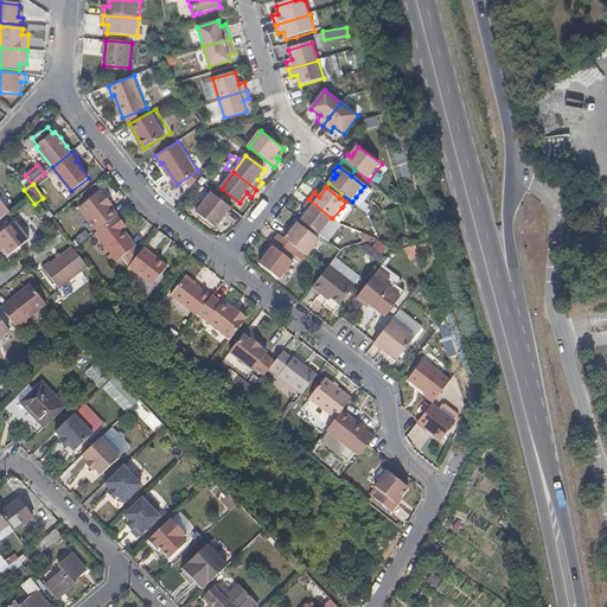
[(120,215),(109,202),(112,200),(103,191),(102,192),(101,191),(81,208),(98,230),(120,215)]
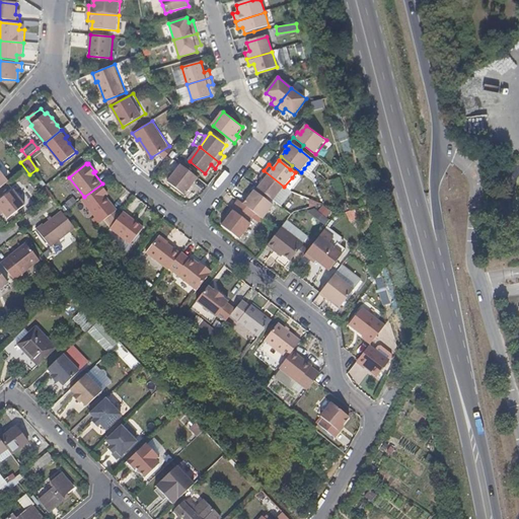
[(186,196),(199,177),(182,164),(168,182),(186,196)]
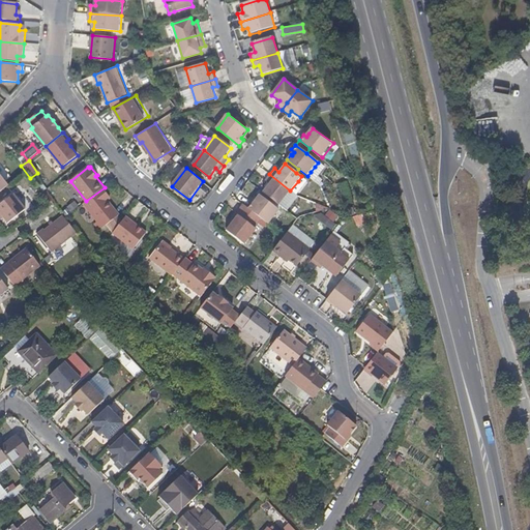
[(0,195),(10,187),(0,174),(0,195)]
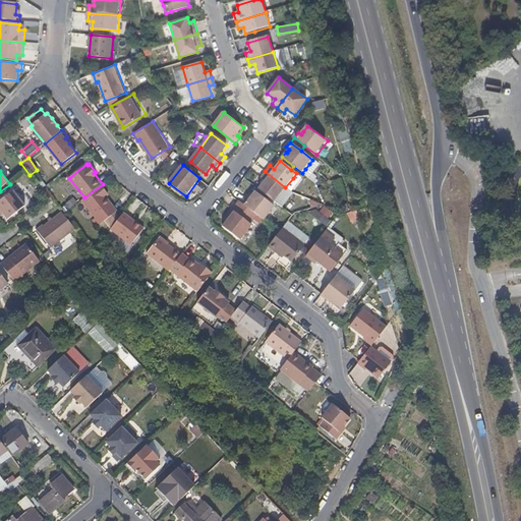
[(275,201),(285,187),(265,171),(261,177),(265,181),(258,188),(272,199),(275,201)]
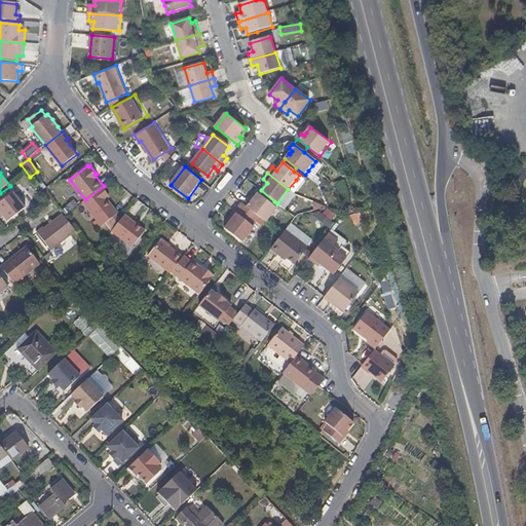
[(101,228),(118,214),(113,208),(114,207),(107,196),(110,194),(104,186),(85,199),(83,201),(98,220),(95,222),(101,228)]
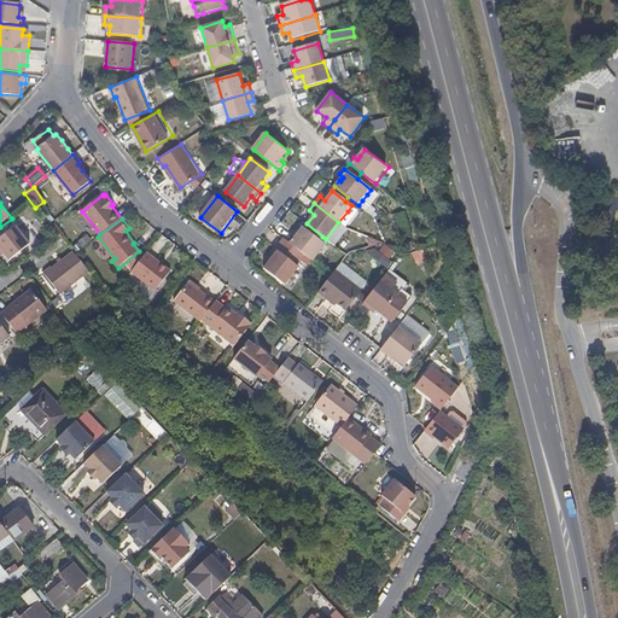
[(322,237),(307,223),(303,228),(320,240),(322,237)]
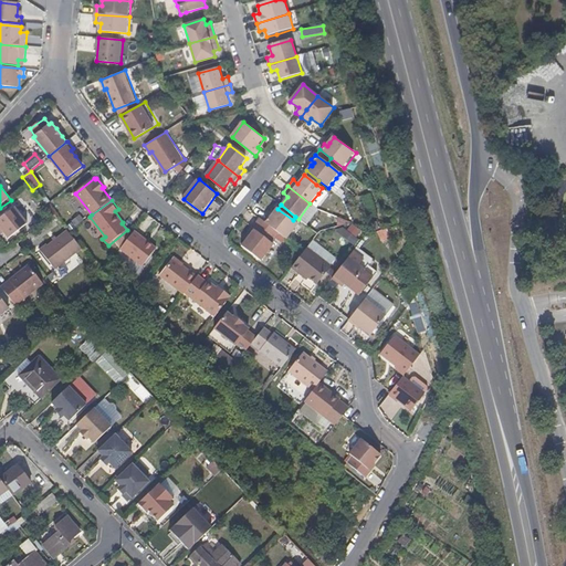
[(287,239),(299,224),(293,220),(278,209),(278,208),(273,212),(270,218),(265,216),(263,220),(279,232),(287,239)]
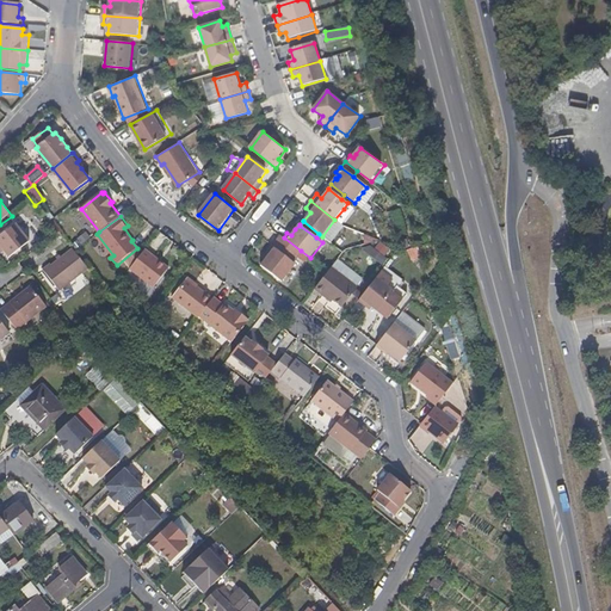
[(11,260),(31,245),(18,227),(0,240),(0,250),(1,251),(4,250),(11,260)]
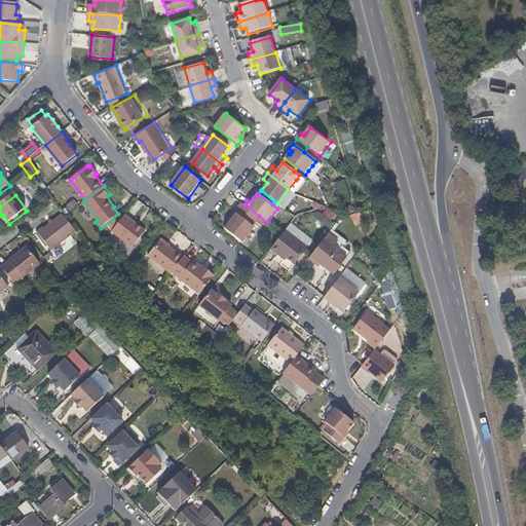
[(243,242),(255,227),(253,225),(259,216),(245,204),(241,202),(230,218),(232,219),(225,228),(243,242)]
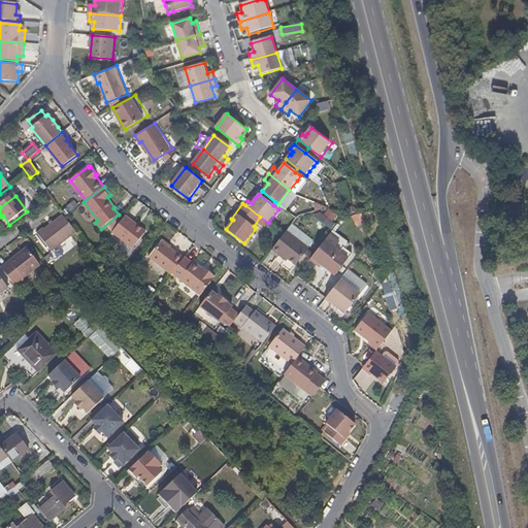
[(133,249),(146,230),(127,215),(112,233),(133,249)]
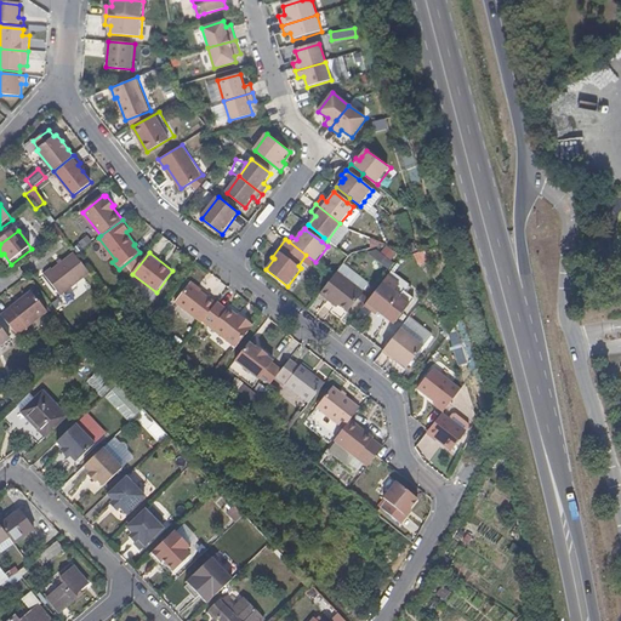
[(385,269),(389,265),(376,252),(372,257),(385,269)]
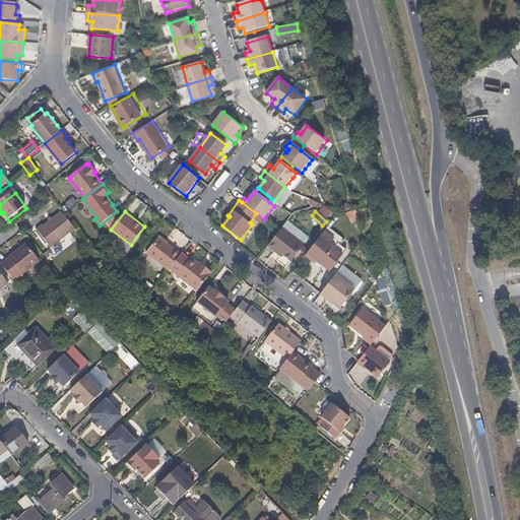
[(53,250),(77,231),(64,214),(63,213),(46,228),(45,225),(38,231),(53,250)]
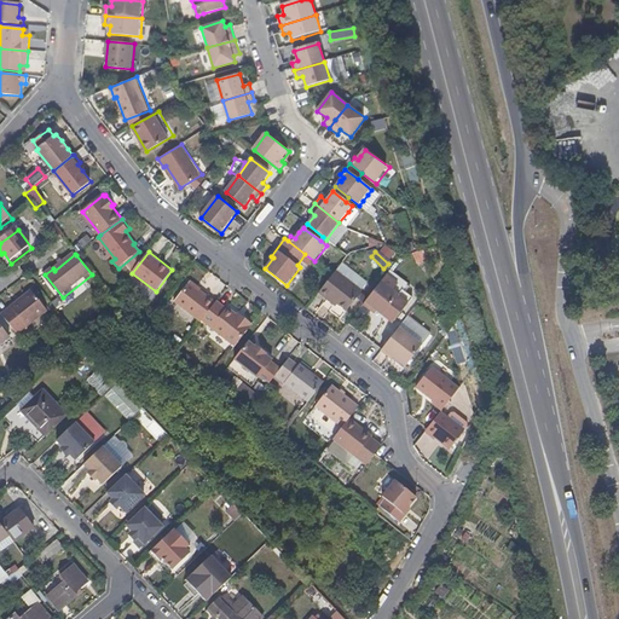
[(348,310),(363,290),(337,270),(333,276),(319,291),(331,301),(333,298),(340,302),(339,304),(348,310)]
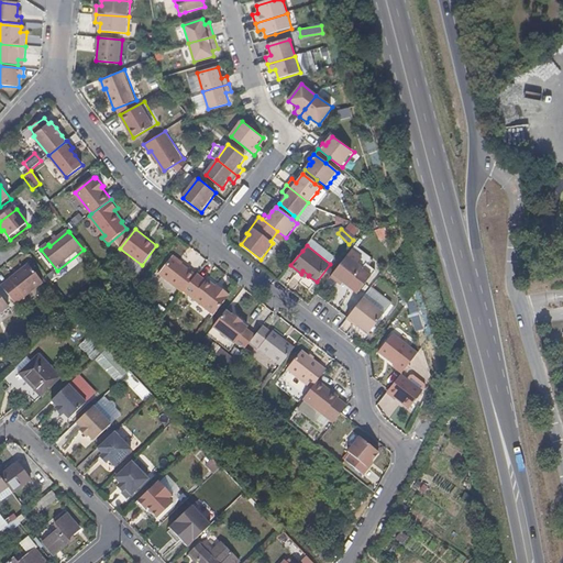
[(357,294),(375,271),(365,263),(362,268),(356,264),(361,257),(351,252),(330,277),(338,283),(339,280),(357,294)]
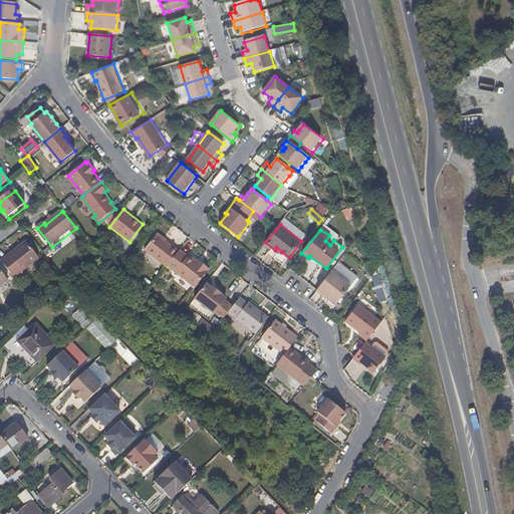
[(180,251),(158,233),(146,250),(168,267),(168,266),(180,251)]
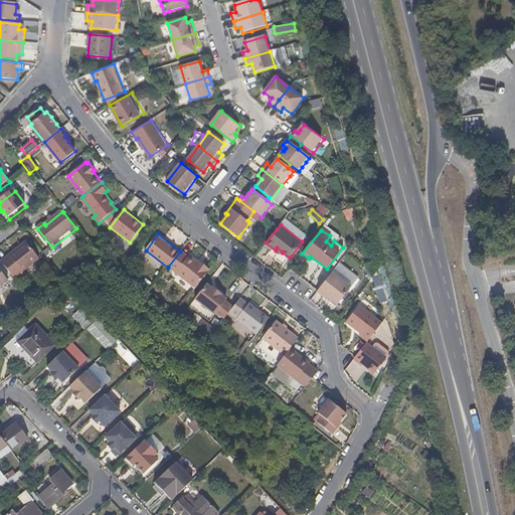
[(43,260),(30,241),(11,256),(25,275),(43,260)]
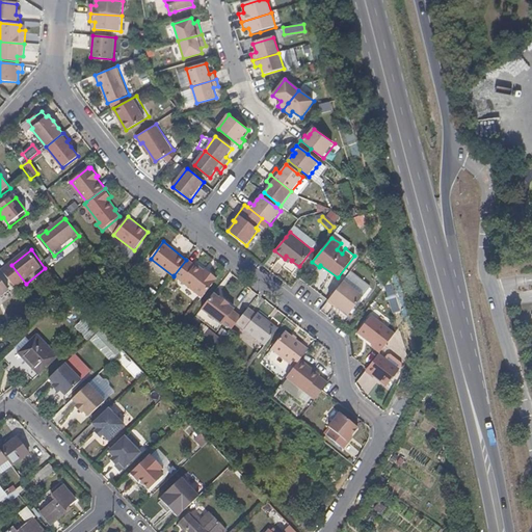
[(218,277),(210,271),(209,272),(196,263),(195,264),(187,259),(186,260),(174,275),(203,297),(218,277)]
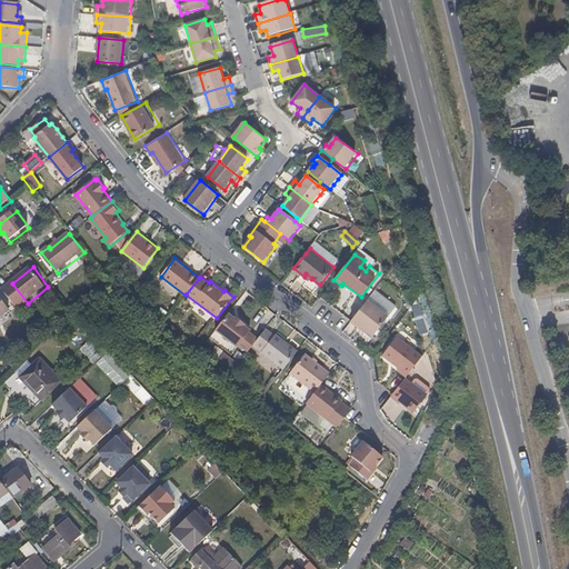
[(372,337),(396,306),(376,290),(351,321),(372,337)]
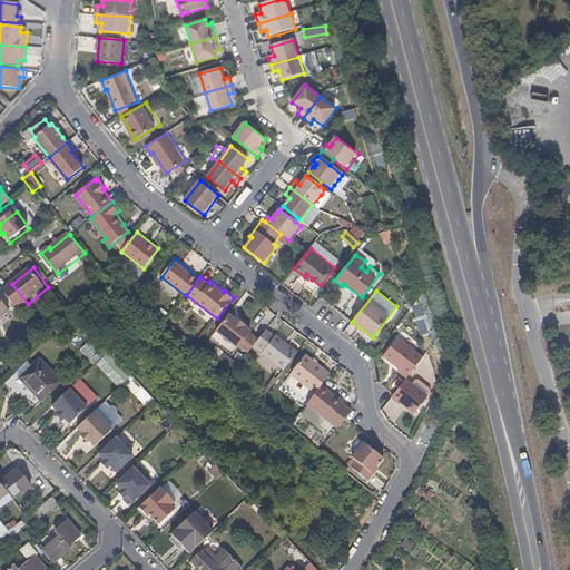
[(0,318),(9,313),(0,301),(0,318)]
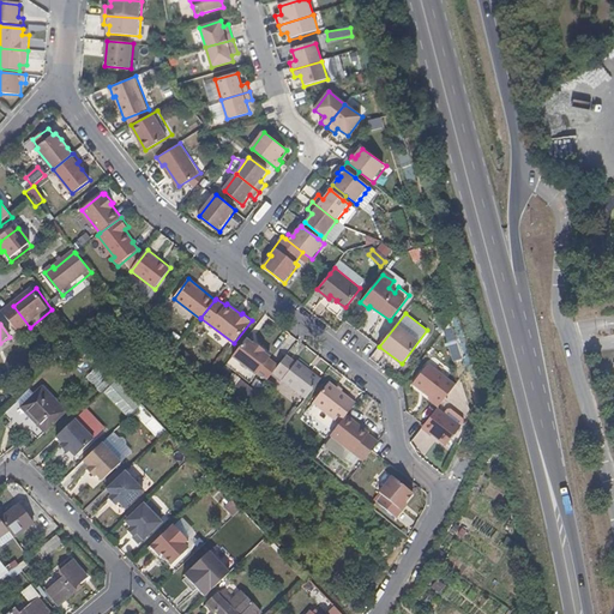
[(280,366),(269,357),(271,355),(264,351),(265,349),(256,342),(254,343),(247,337),(234,356),(257,373),(258,372),(268,380),(280,366)]
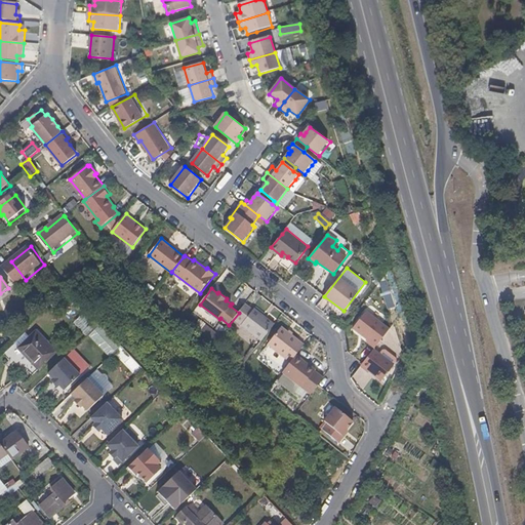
[(261,341),(275,325),(267,319),(265,321),(259,317),(261,315),(254,309),(241,325),(261,341)]
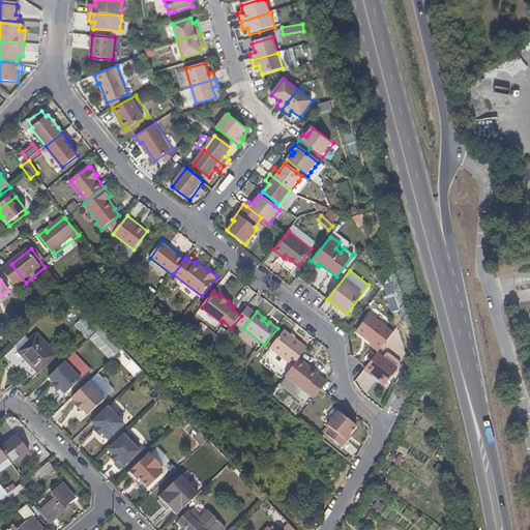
[(379,351),(393,331),(371,313),(357,330),(372,343),(371,345),(379,351)]
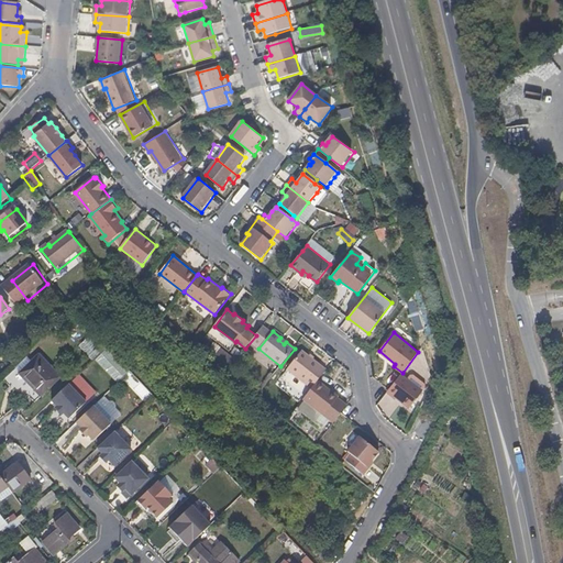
[(90,337),(80,345),(94,360),(102,351),(90,337)]
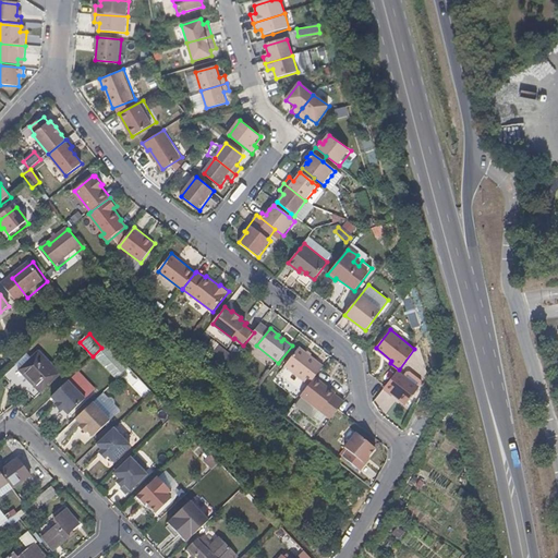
[(106,346),(94,358),(114,380),(128,368),(106,346)]
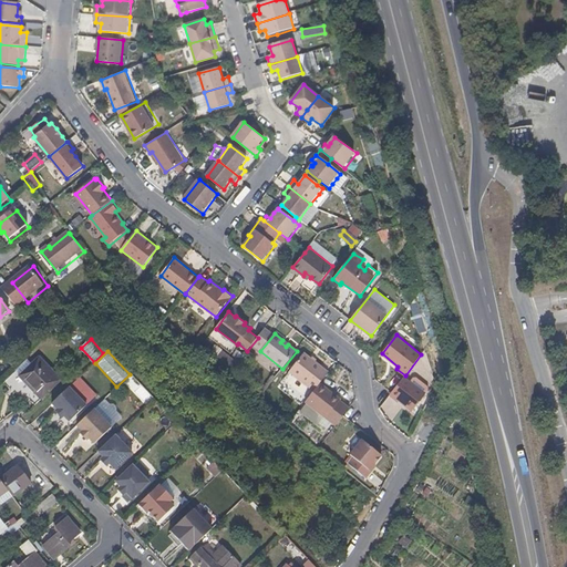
[(321,383),(329,372),(305,352),(290,371),(315,391),(321,383)]
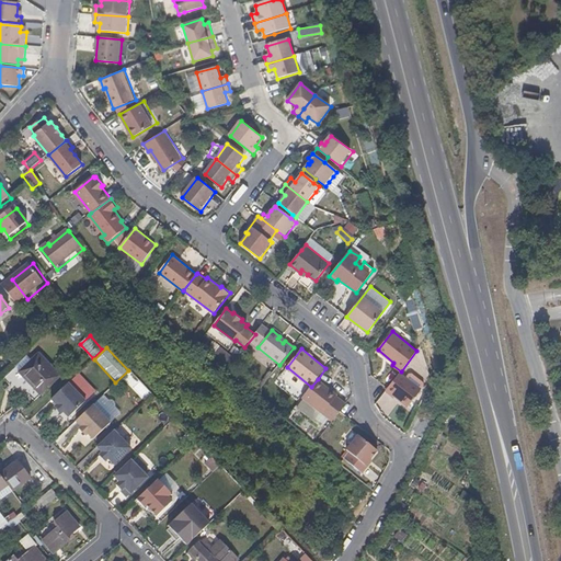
[(66,379),(44,355),(23,375),(46,399),(66,379)]
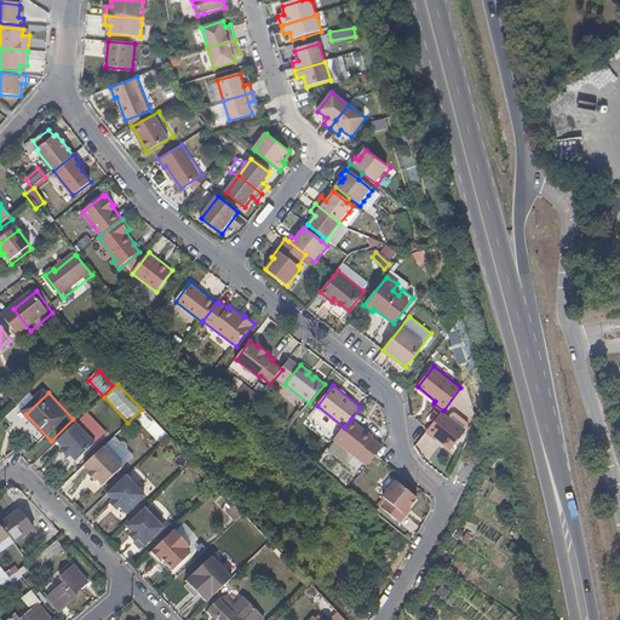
[(465,431),(471,424),(454,411),(448,418),(465,431)]
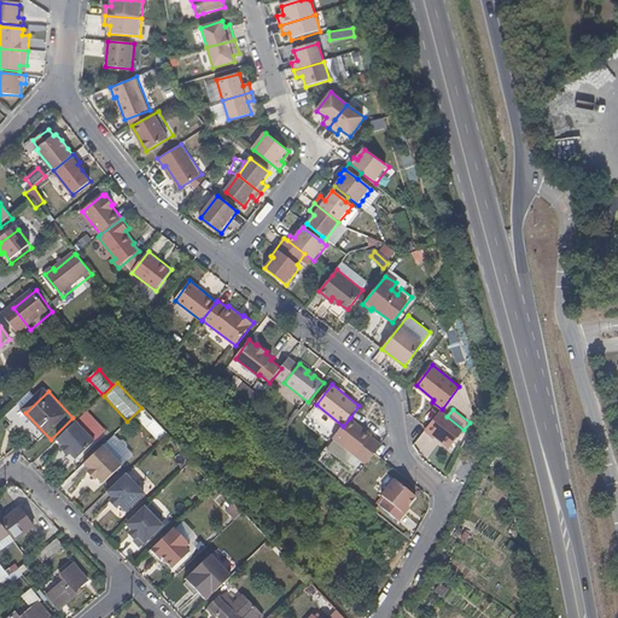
[(450,448),(464,430),(447,417),(441,410),(427,427),(425,431),(435,438),(436,438),(450,448)]
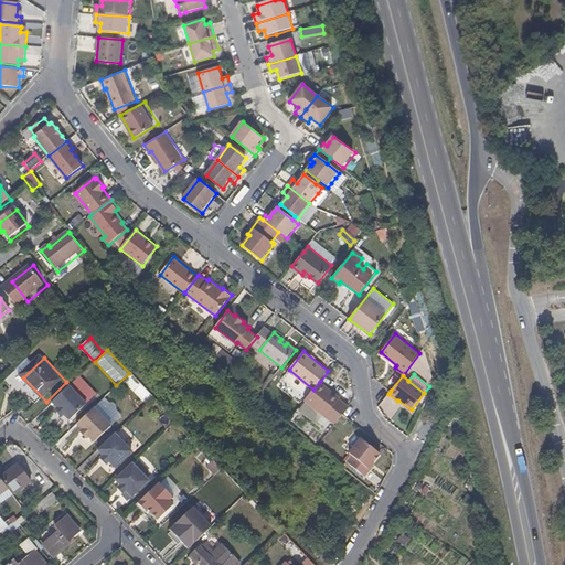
[(326,417),(341,397),(320,382),(313,390),(305,401),(326,417)]
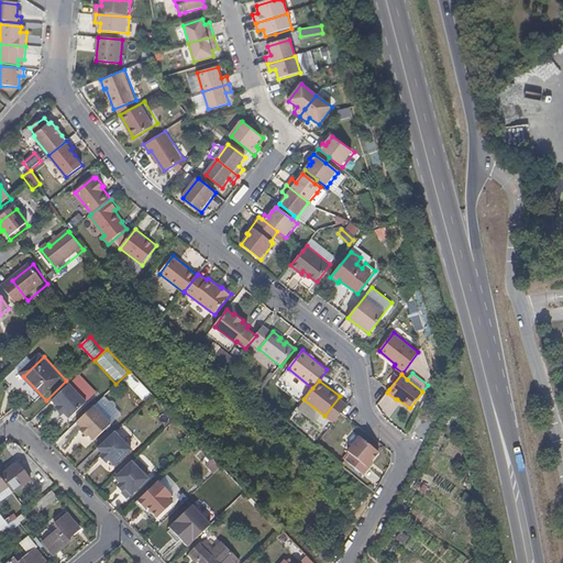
[(74,423),(90,407),(74,388),(56,405),(62,410),(68,417),(74,423)]
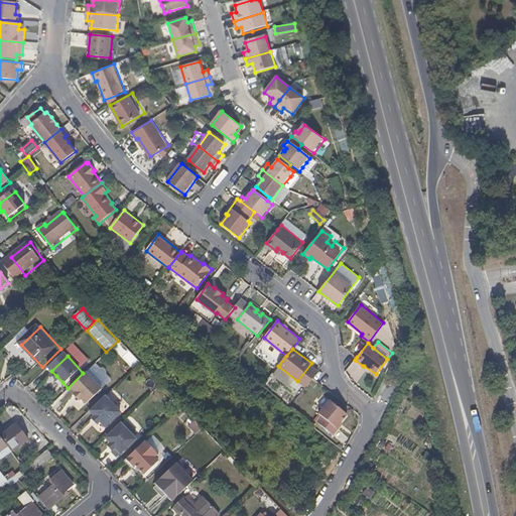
[(105,392),(90,375),(74,390),(79,395),(77,398),(83,404),(85,402),(90,407),(105,392)]
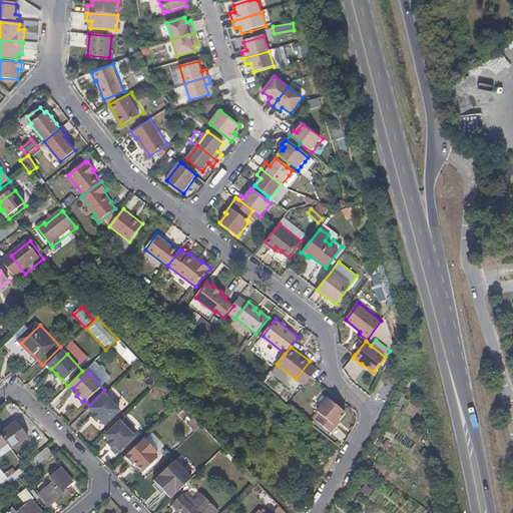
[(122,412),(107,396),(106,397),(121,414),(122,412)]
